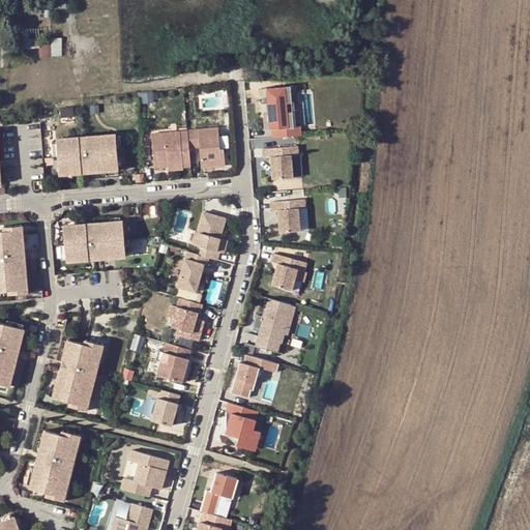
[(50,39),(51,56),(51,57),(61,57),(61,38),(50,37),(50,39)]
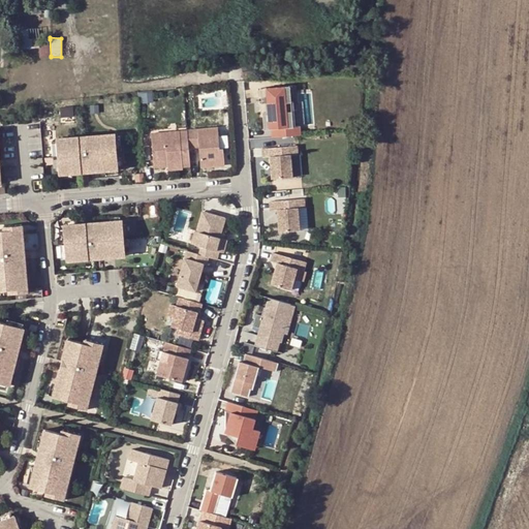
[(38,48),(38,41),(38,38),(19,40),(18,49),(38,48)]
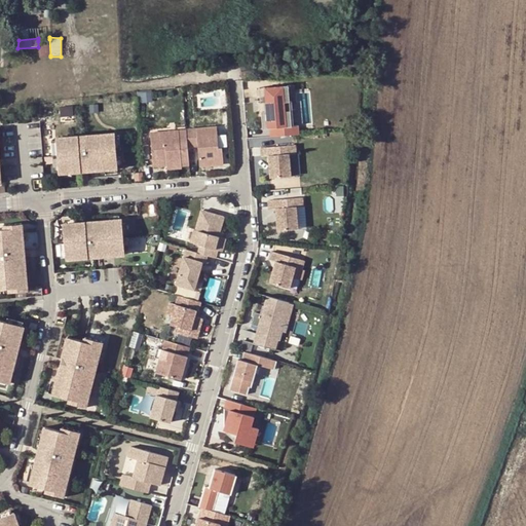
[(38,41),(38,47),(38,57),(50,55),(49,39),(38,41)]
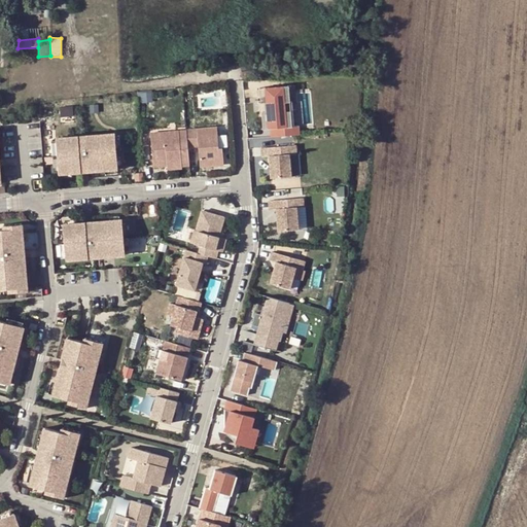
[(290,85),(259,89),(262,129),(293,127),(290,85)]
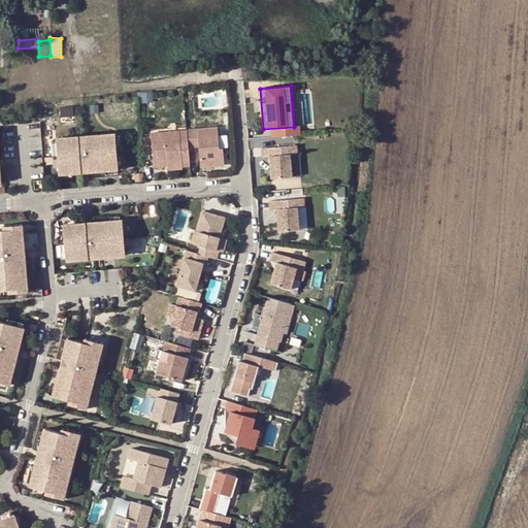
[(219,127),(189,129),(190,146),(200,145),(202,167),(226,165),(225,147),(221,149),(219,127)]
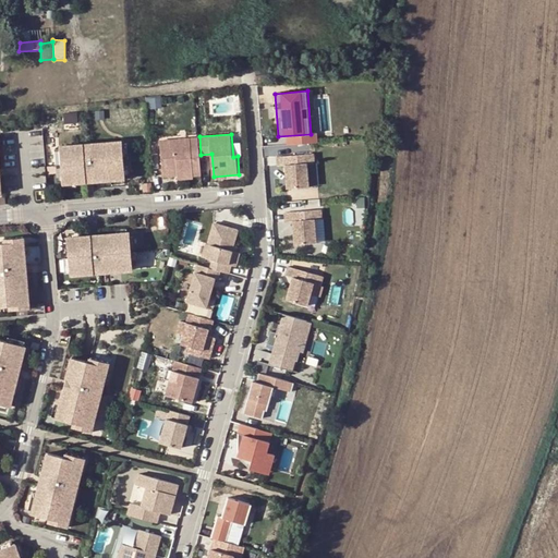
[(199,136),(159,138),(161,176),(202,172),(201,155),(199,136)]
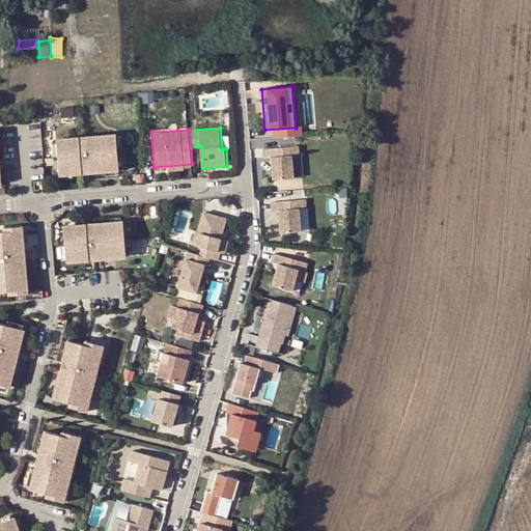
[(74,137),(51,139),(51,141),(53,156),(54,174),(114,169),(112,150),(111,136),(111,134),(81,137),(81,140),(74,141),(74,137)]
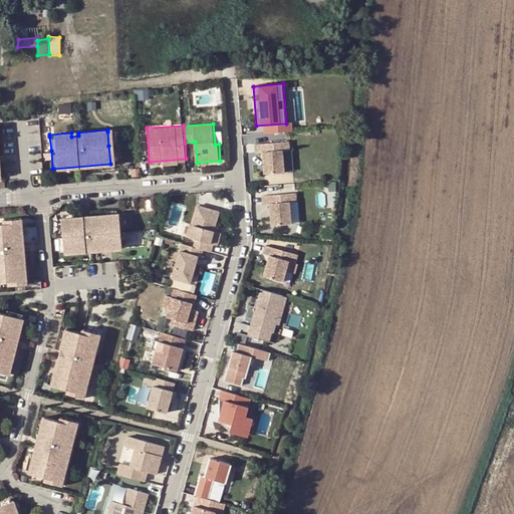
[(289,148),(265,151),(266,173),(291,171),(289,148)]
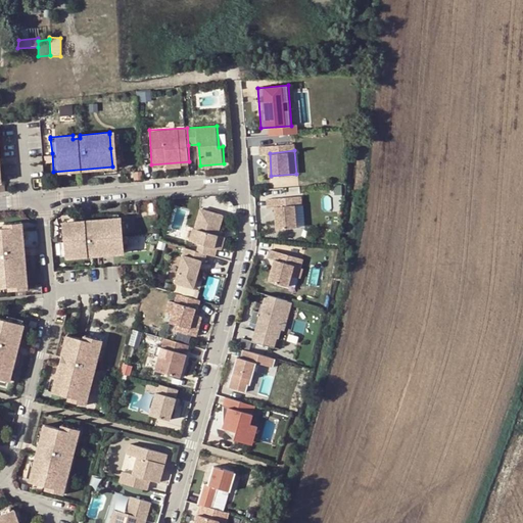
[(144,179),(144,171),(135,172),(135,180),(144,179)]
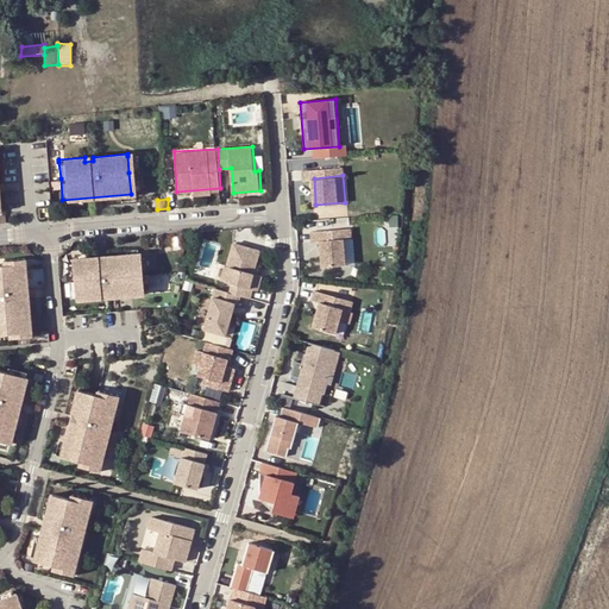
[(351,264),(349,239),(322,242),(325,267),(351,264)]
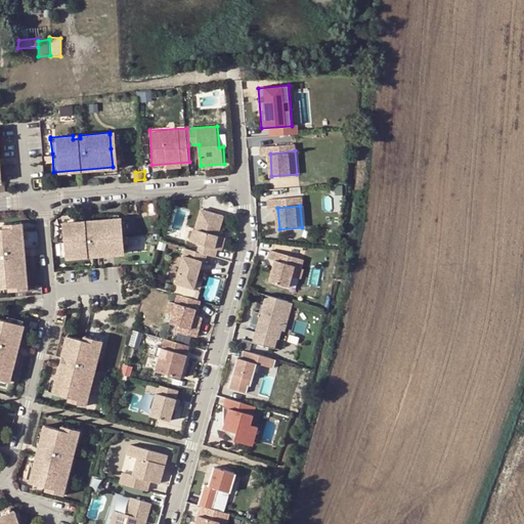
[(223,215),(201,209),(195,228),(198,229),(193,242),(200,244),(198,252),(206,254),(215,256),(217,249),(221,250),(224,237),(221,236),(217,235),(219,230),(223,215)]
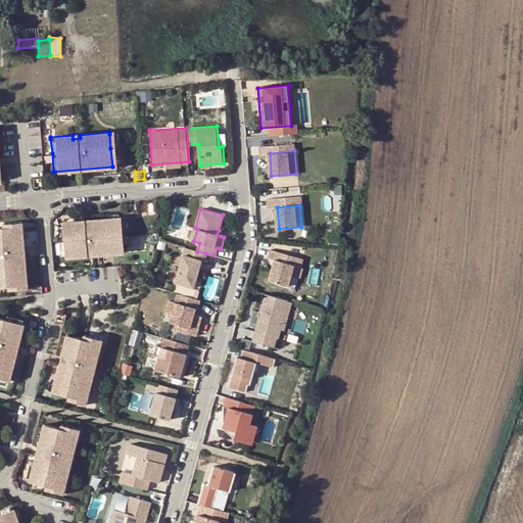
[(60,255),(60,257),(120,252),(120,250),(119,236),(116,218),(58,223),(59,241),(60,255)]
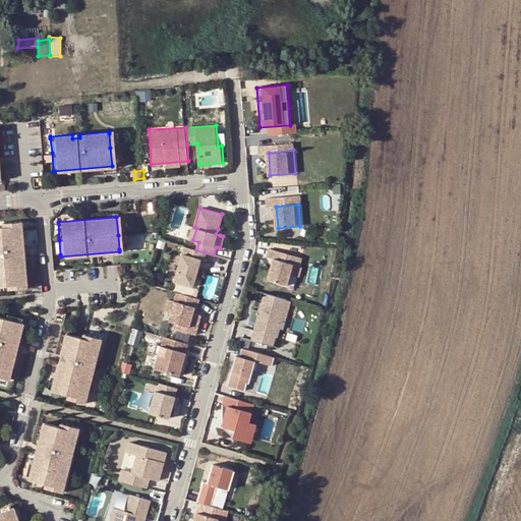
[(9,224),(0,224),(0,283),(14,283),(32,281),(26,223),(9,224)]
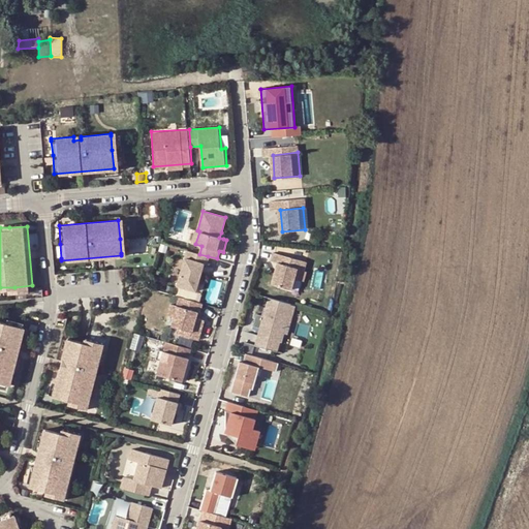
[(134,238),(135,253),(148,253),(147,237),(134,238)]
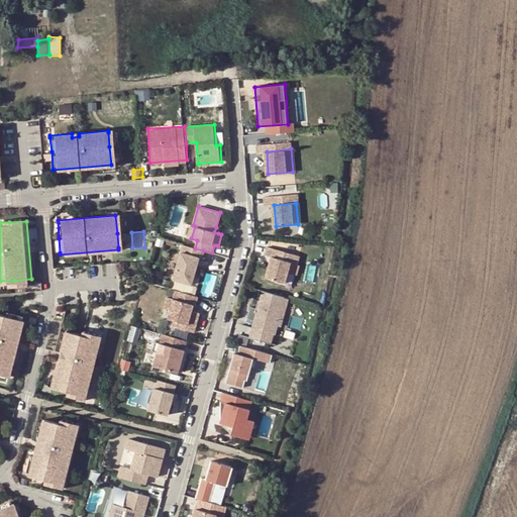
[(173,279),(191,284),(198,257),(201,259),(203,250),(195,248),(183,244),(173,279)]
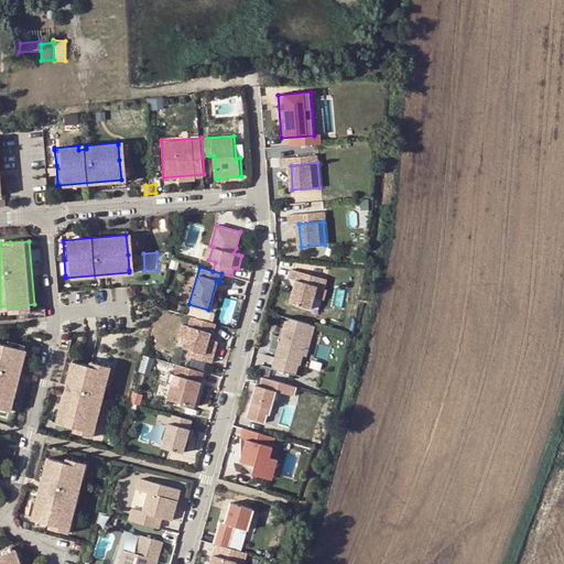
[(322,286),(299,280),(291,302),(314,308),(322,286)]
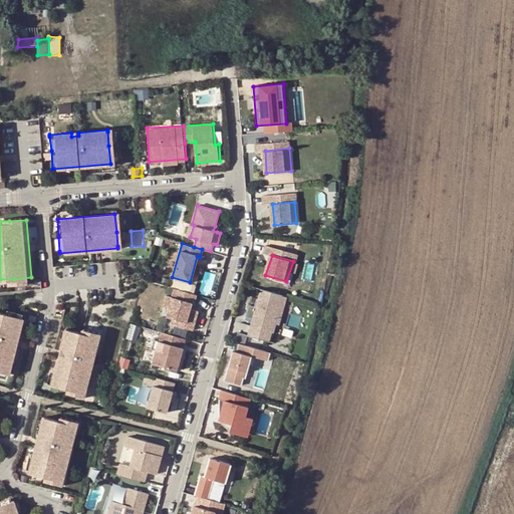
[(248,336),(273,342),(289,297),(263,288),(248,336)]
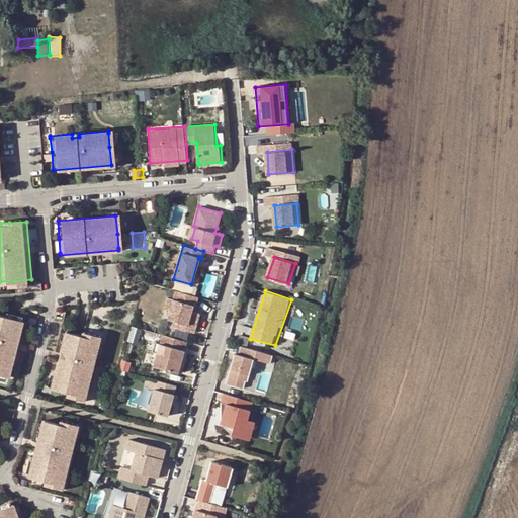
[(199,310),(175,303),(170,323),(194,330),(199,310)]
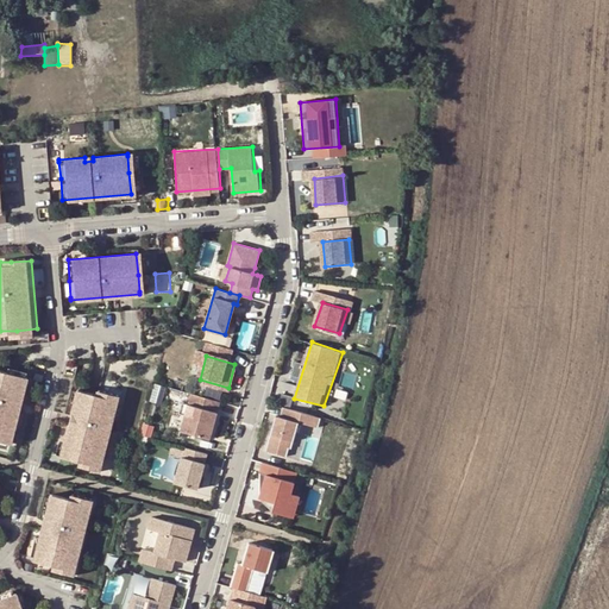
[(0,371),(0,443),(14,446),(30,380),(17,376),(12,375),(7,374),(0,371)]
